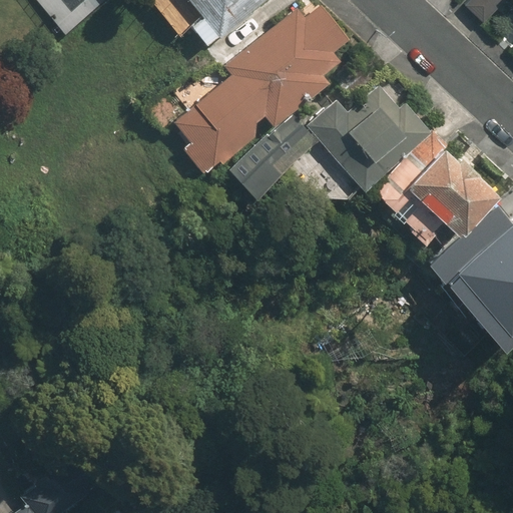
[(188,0),(201,15),(188,26),(206,46),(259,0),(188,0)]
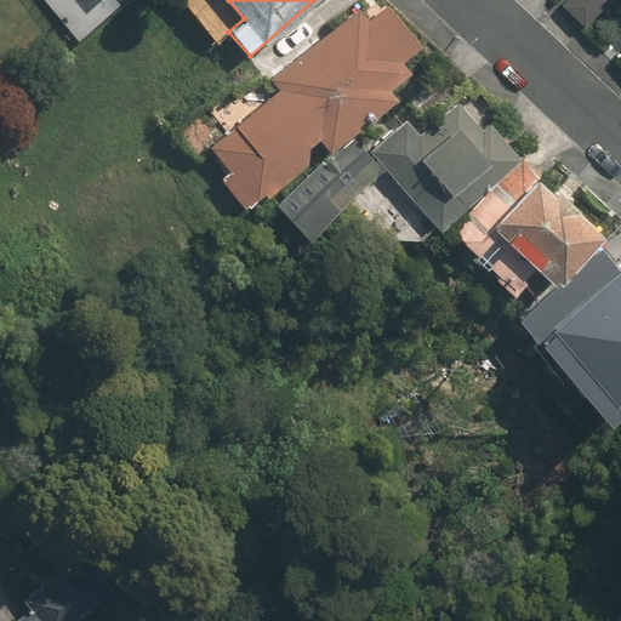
[(620,0),(569,0),(562,9),(581,27),(607,0),(620,0)]
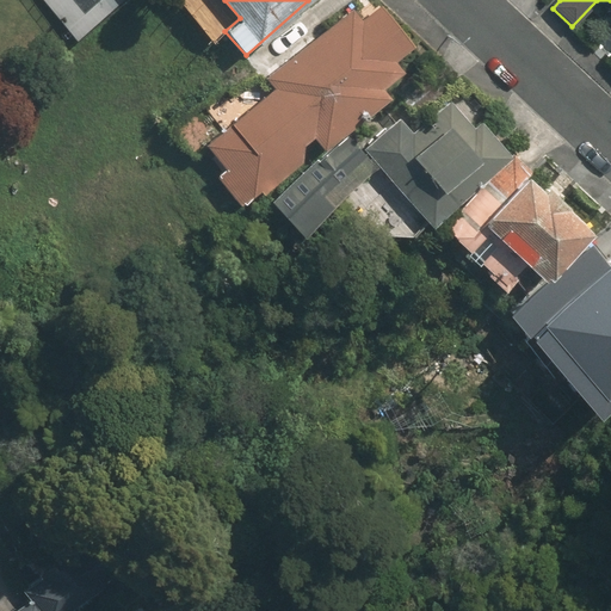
[(241,209),(303,164),(300,144),(313,135),(322,148),(387,100),(378,88),(402,71),(394,59),(409,48),(381,8),(364,22),(355,8),(264,75),(273,88),(203,141),(227,173),(218,179),(241,209)]
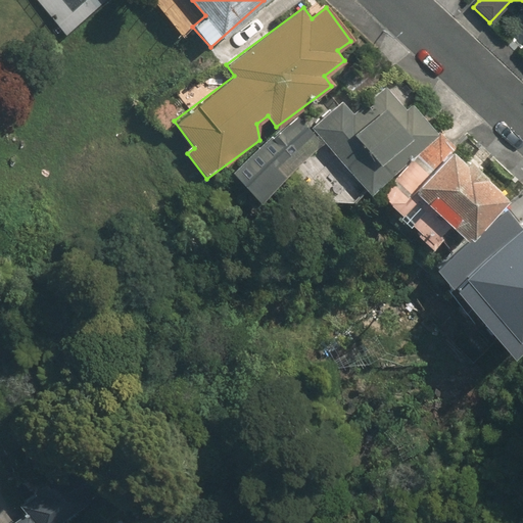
[(369,193),(433,131),(409,104),(405,107),(383,85),(353,113),(339,99),(307,130),(294,116),(235,169),(260,197),(319,141),(369,193)]
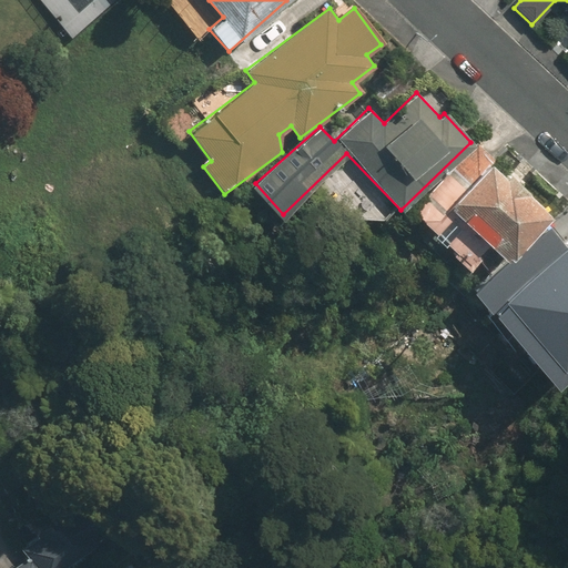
[(488,245),(501,259),(548,213),(479,143),(412,209),(467,265),(488,245)]
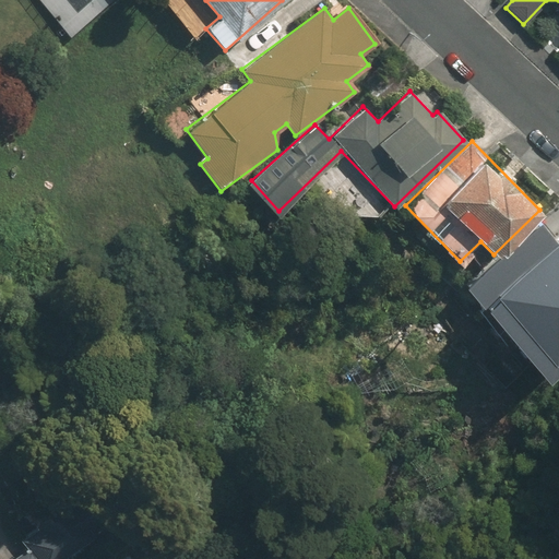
[(464,281),(536,366),(558,346),(558,229),(555,233),(542,217),(464,281)]
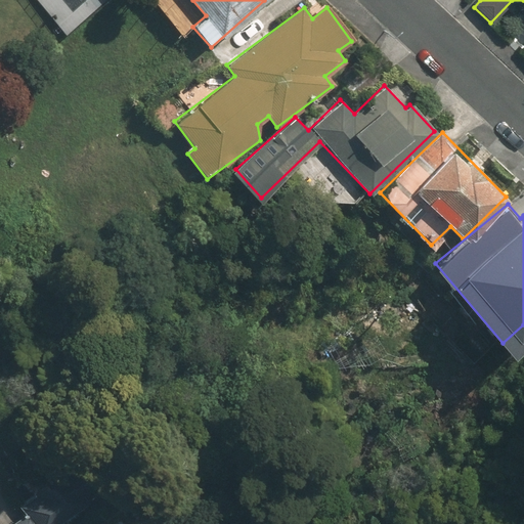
[(23,513),(7,523),(53,523),(79,504),(49,468),(11,498),(23,513)]
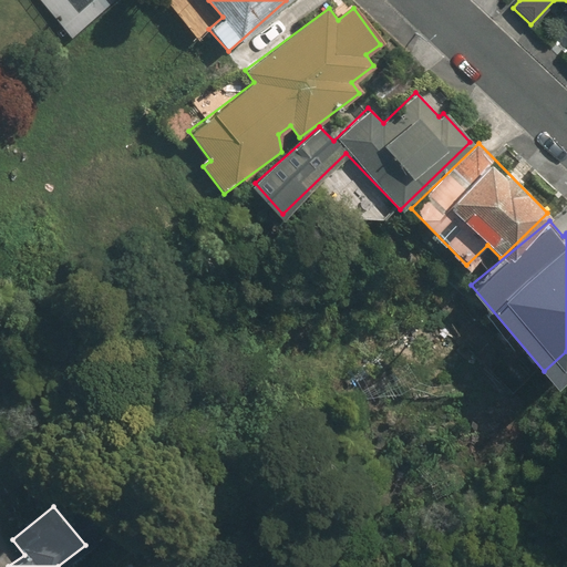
[(158,566),(182,566),(173,556),(158,566)]
